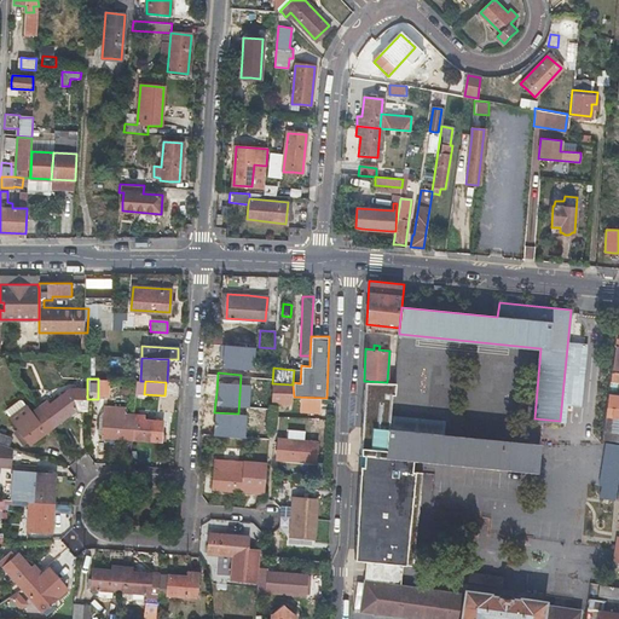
[(387,382),(364,381),(354,557),(406,562),(414,458),(386,456),(391,416),(395,382),(387,382)]
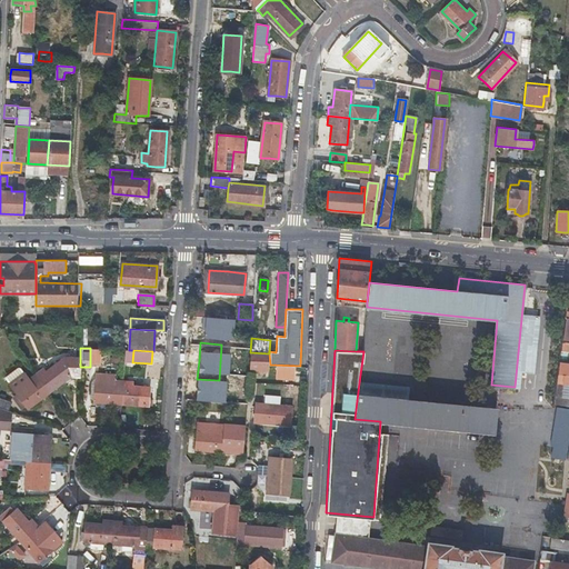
[(270,368),(270,365),(269,353),(250,352),(248,367),(270,368)]
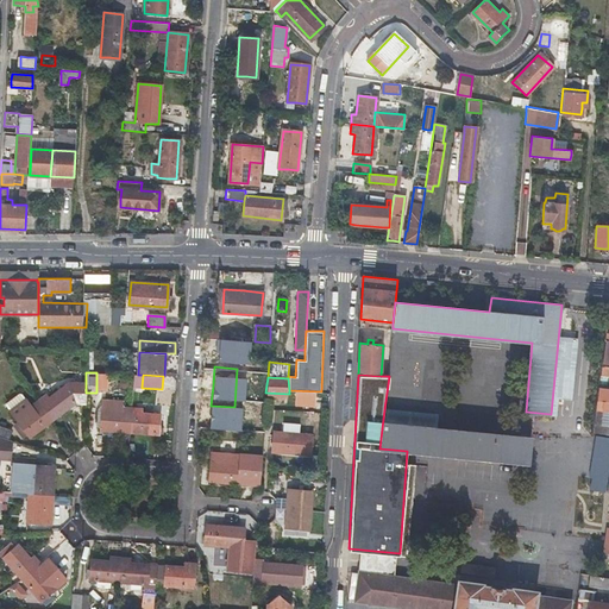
[(44,395),(37,400),(51,419),(74,402),(85,403),(86,393),(86,383),(69,382),(46,399),(44,395)]
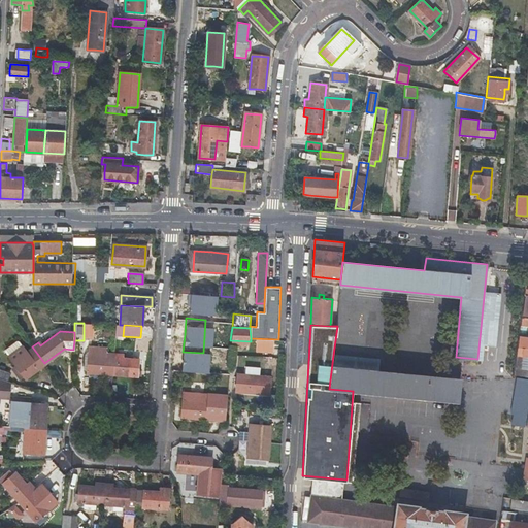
[(517,356),(521,357),(526,357),(526,350),(527,338),(519,337),(517,356)]
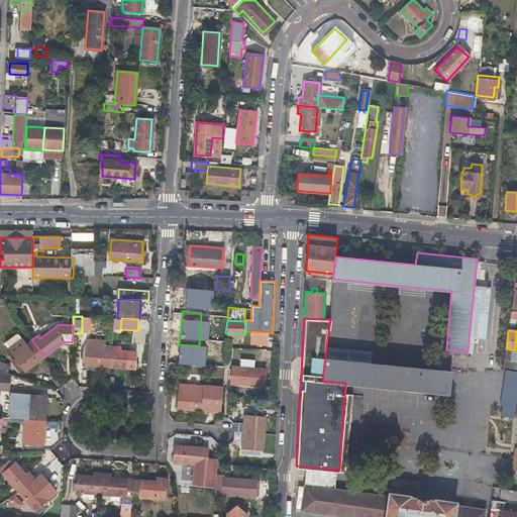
[(9,348),(22,338),(18,333),(15,332),(5,340),(5,342),(9,348)]
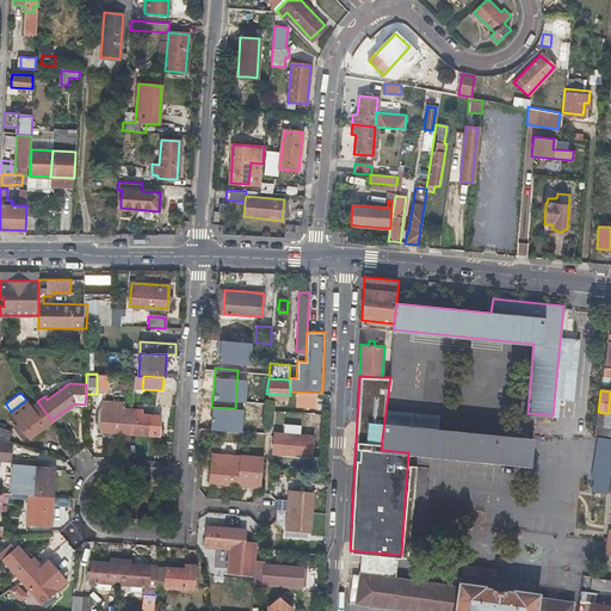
[(11,412),(17,421),(32,411),(29,407),(30,406),(26,400),(11,412)]
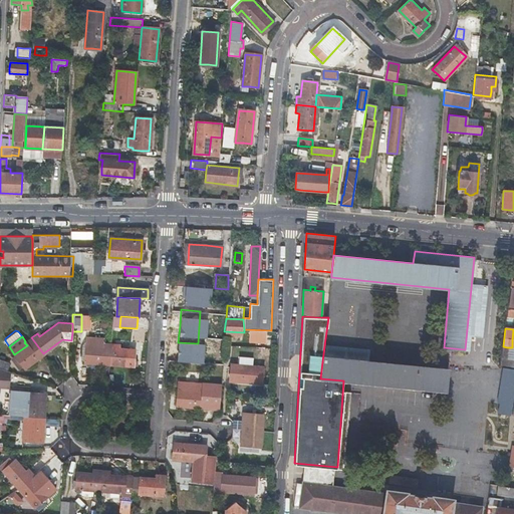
[(110,344),(102,343),(103,338),(87,336),(85,363),(109,365),(110,344)]
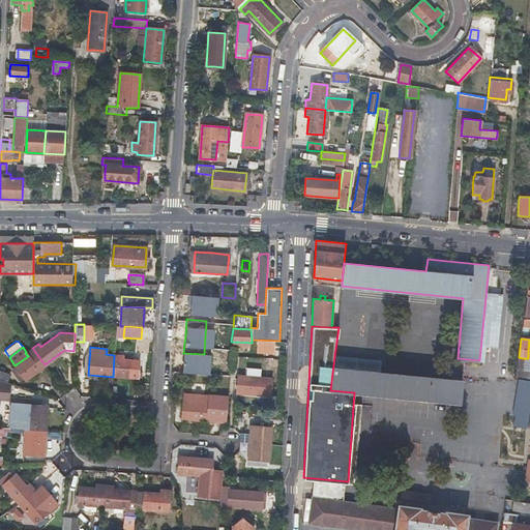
[(24,379),(45,364),(32,348),(32,349),(26,352),(25,353),(28,356),(15,365),(24,379)]
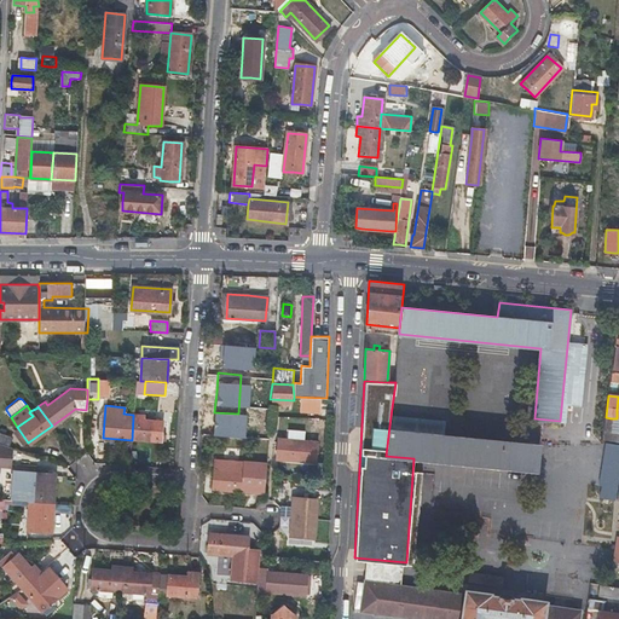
[(143,416),(133,415),(132,440),(161,441),(162,421),(143,420),(143,416)]
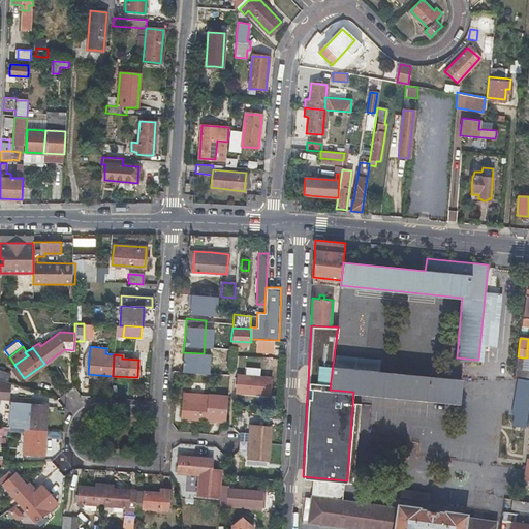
[(378,360),(334,355),(330,390),(353,392),(459,402),(461,380),(378,372),(378,360)]
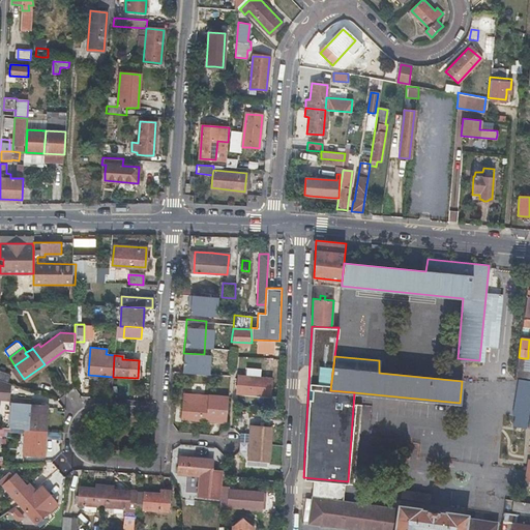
[(0,379),(7,382),(10,374),(0,370),(0,379)]
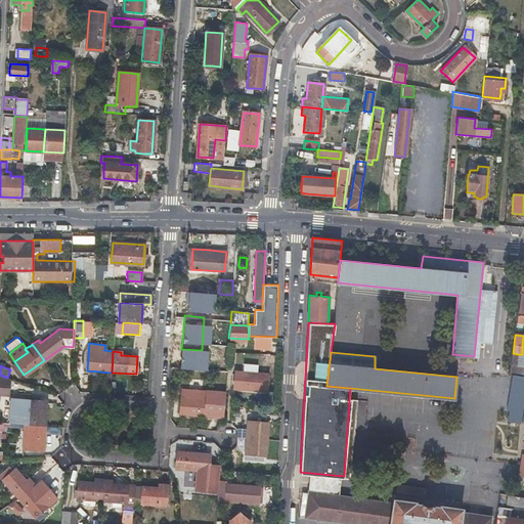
[(510,373),(517,374),(523,375),(523,374),(523,366),(511,365),(510,373)]
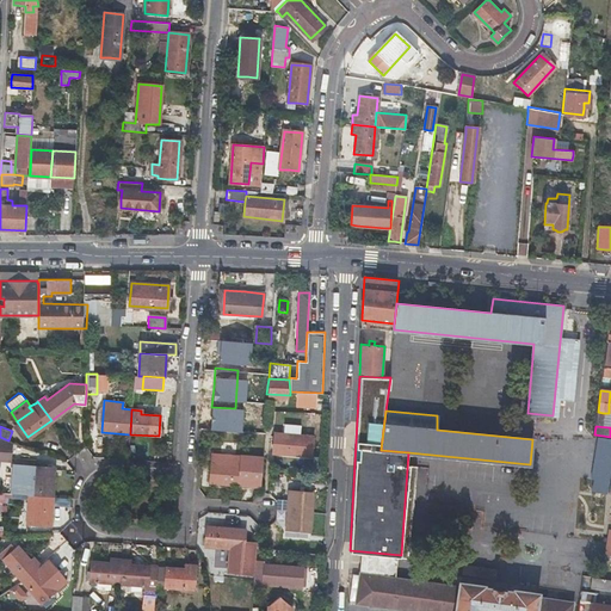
[(0,437),(0,457),(10,460),(11,442),(8,440),(0,437)]
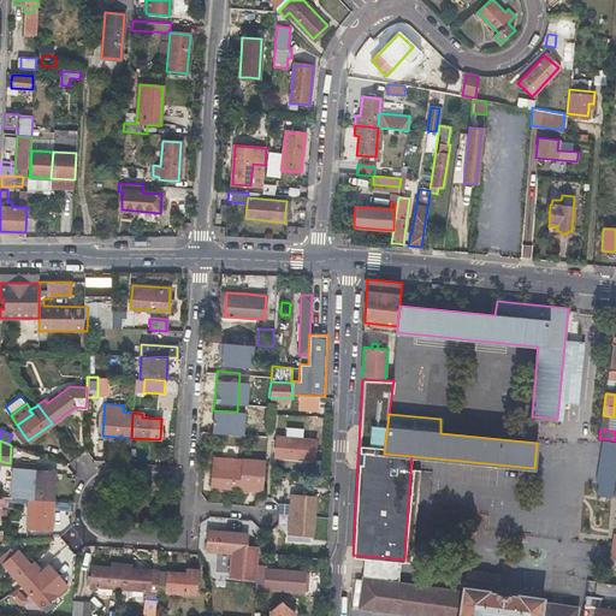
[(276,458),(295,460),(314,461),(315,442),(277,440),(276,458)]
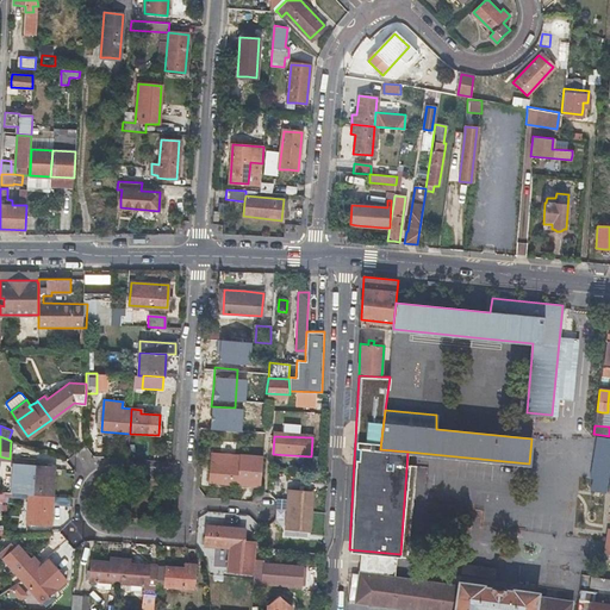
[(609,460),(609,439),(593,436),(589,478),(608,480),(609,460)]
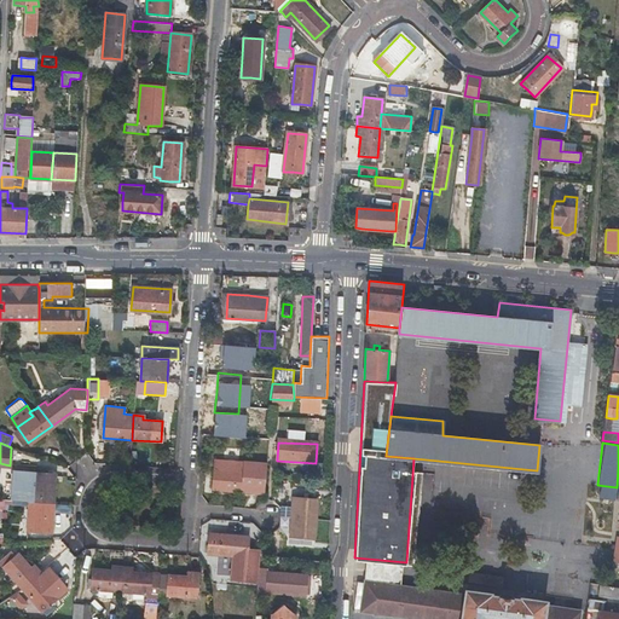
[(217,460),(214,490),(262,492),(264,463),(217,460)]
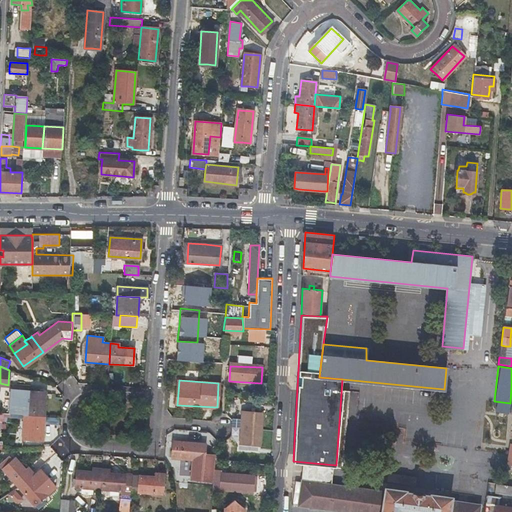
[(15,407),(14,414),(25,415),(44,416),(46,391),(11,390),(10,406),(15,407)]
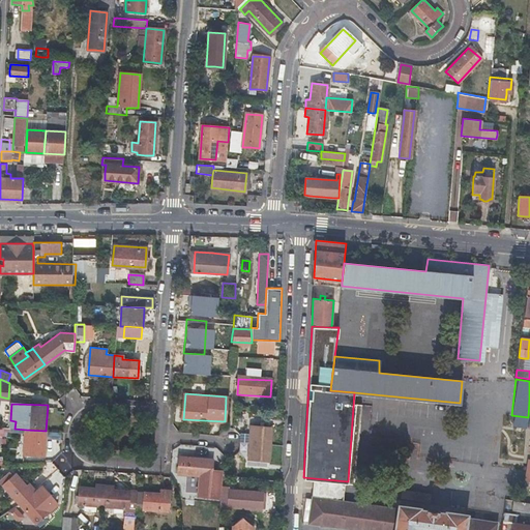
[(269,461),(270,444),(271,428),(252,425),(248,459),(269,461)]
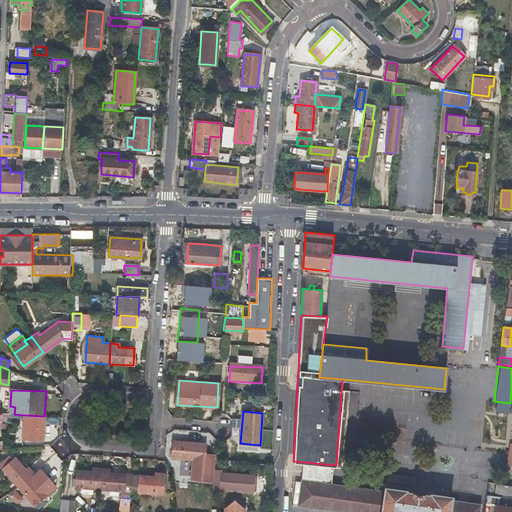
[(44,416),(25,415),(24,423),(27,423),(27,431),(21,431),(20,438),(42,441),(44,416)]
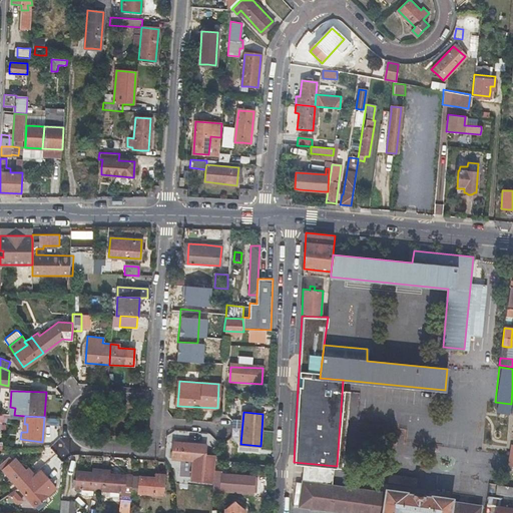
[(204,455),(205,445),(174,442),(172,457),(194,458),(192,478),(214,480),(214,472),(215,456),(204,455)]
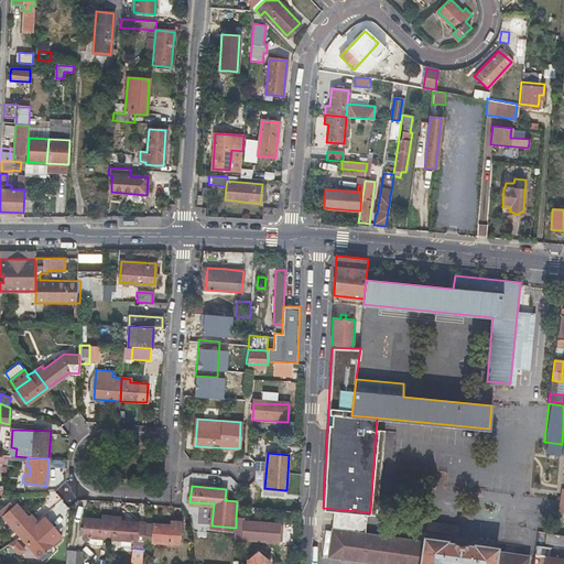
[(0,513),(20,538),(36,523),(30,517),(28,519),(15,506),(12,509),(8,505),(0,511),(0,513)]
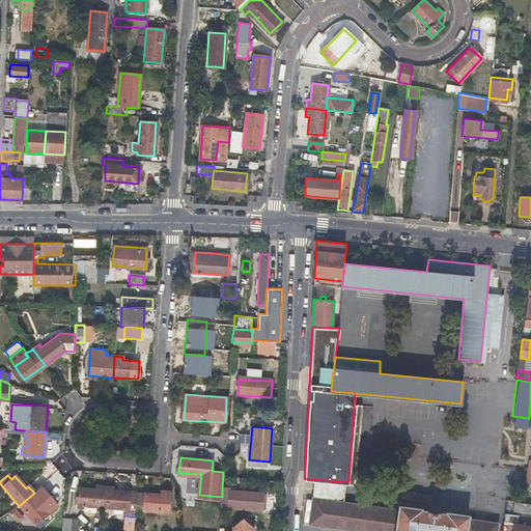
[(103,507),(105,486),(95,485),(95,490),(79,488),(78,505),(103,507)]
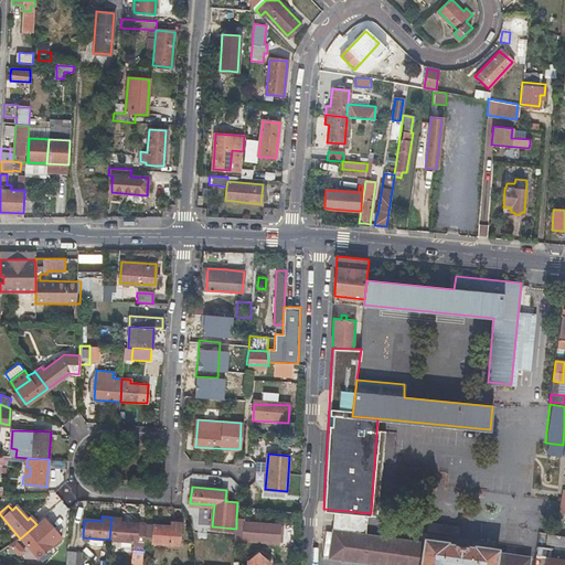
[(119,518),(112,518),(109,540),(136,542),(137,523),(119,522),(119,518)]
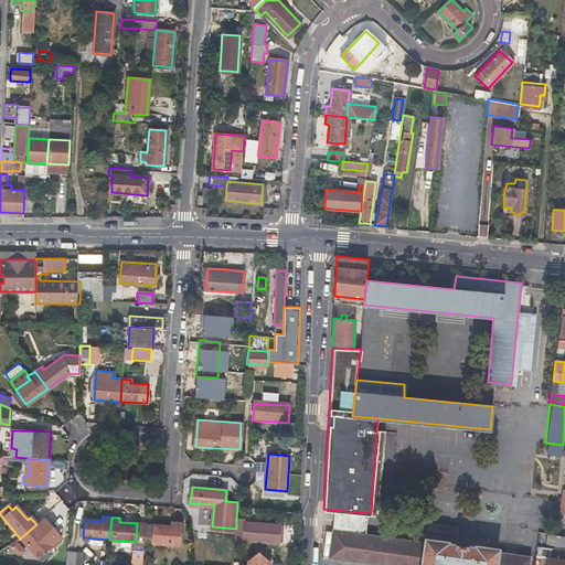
[(247,542),(263,543),(280,543),(281,525),(246,523),(246,520),(236,520),(236,529),(235,544),(247,544),(247,542)]
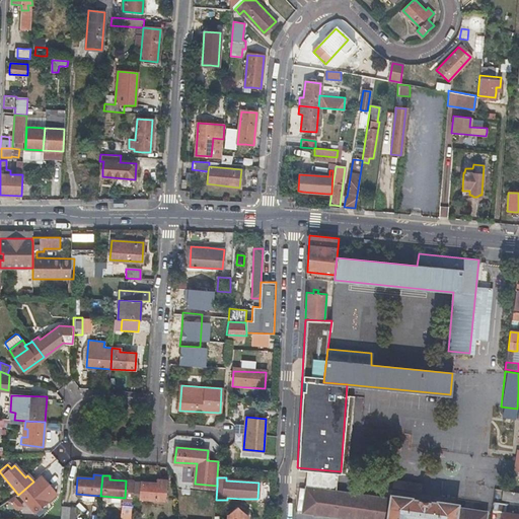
[(163,500),(164,490),(164,479),(156,479),(156,483),(133,482),(132,498),(163,500)]
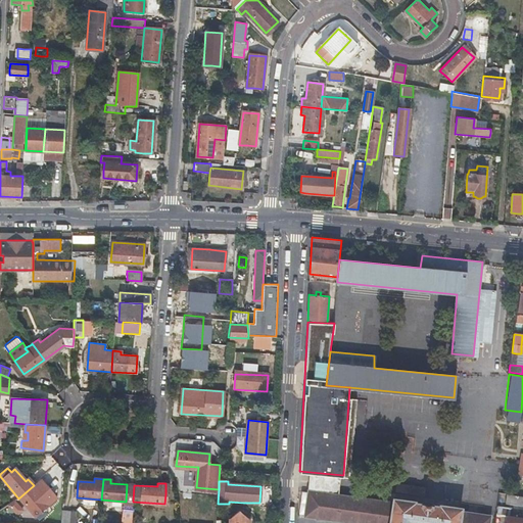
[(39,491),(34,485),(18,498),(35,517),(47,507),(36,494),(39,491)]
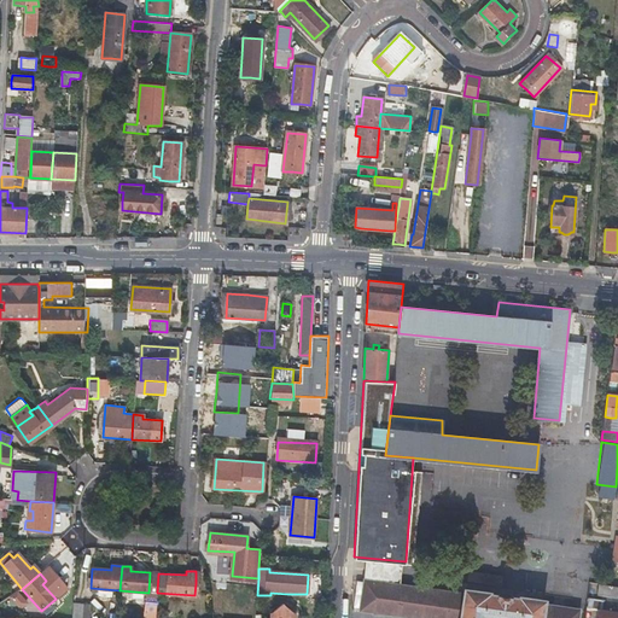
[(466,596),(366,581),(362,610),(423,617),(577,617),(578,611),(543,606),(543,604),(523,600),(522,602),(488,598),(489,595),(467,593),(466,596)]
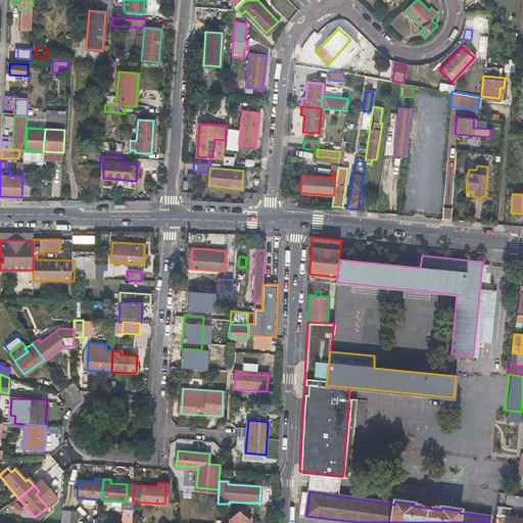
[(522,495),(506,493),(506,498),(505,503),(522,505),(522,495)]
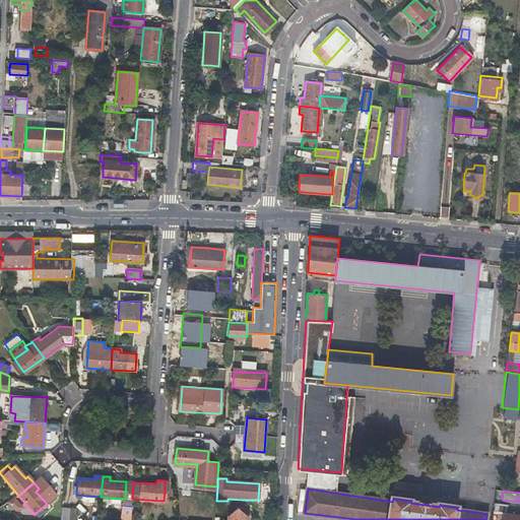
[(16,498),(10,506),(20,515),(26,507),(16,498)]
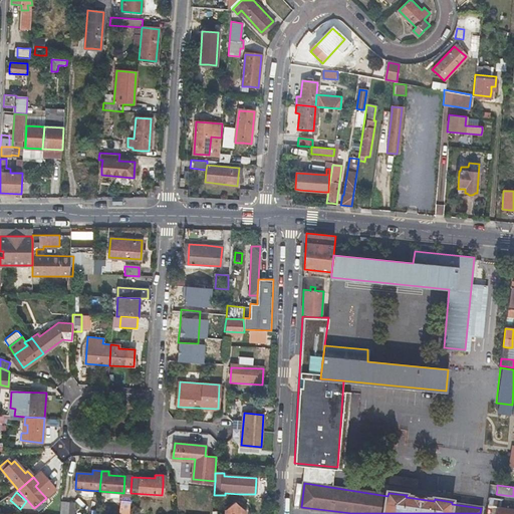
[(61,501),(59,513),(75,513),(76,502),(61,501)]
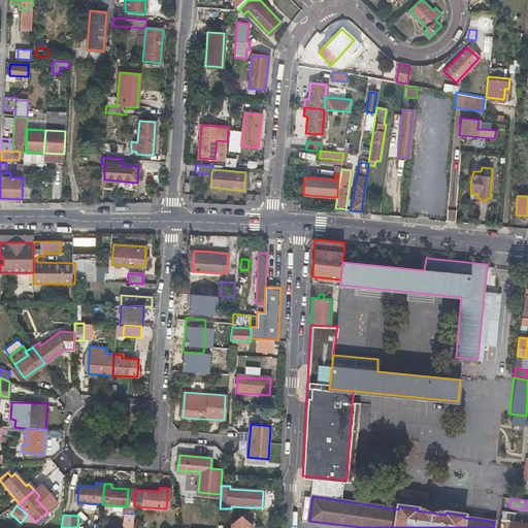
[(233,524),(232,527),(251,527),(252,524),(242,516),(233,524)]
